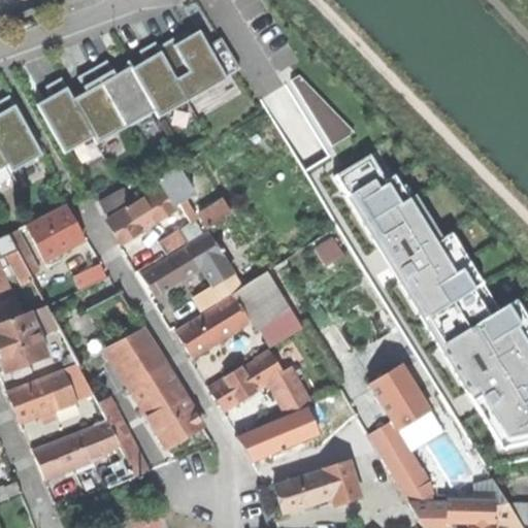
[(37,110),(62,155),(91,138),(95,145),(153,112),(157,119),(226,80),(224,77),(238,70),(220,38),(206,45),(200,35),(195,38),(189,42),(184,32),(157,47),(154,41),(137,51),(145,66),(140,69),(133,73),(129,67),(122,70),(113,75),(105,61),(76,77),(85,92),(78,96),(71,99),(60,77),(43,87),(52,102),(44,105),(37,110)]
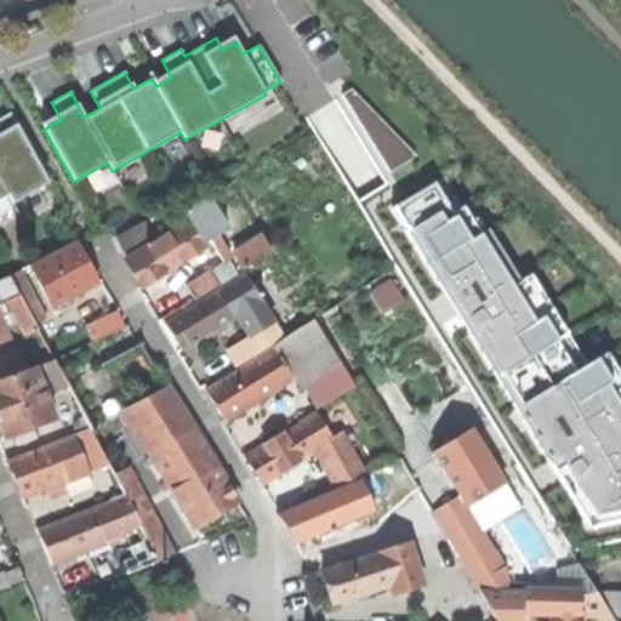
[(353,89),(345,95),(393,174),(419,157),(353,89)]
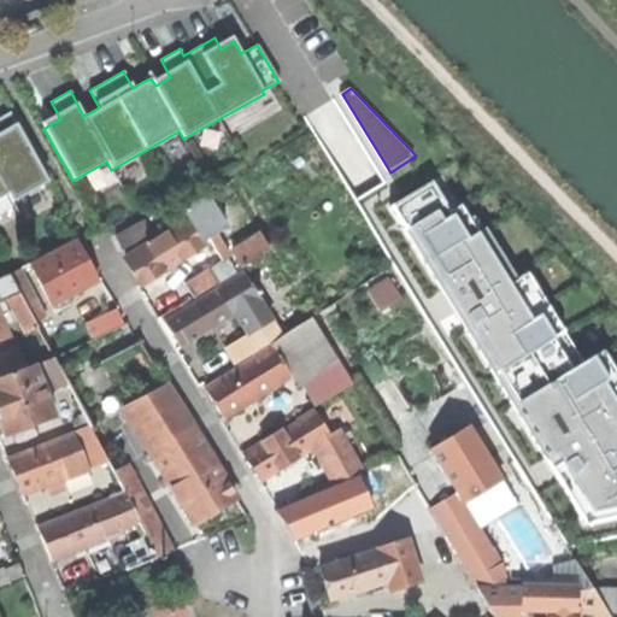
[(0,198),(7,195),(11,203),(48,182),(9,112),(0,116),(0,198)]
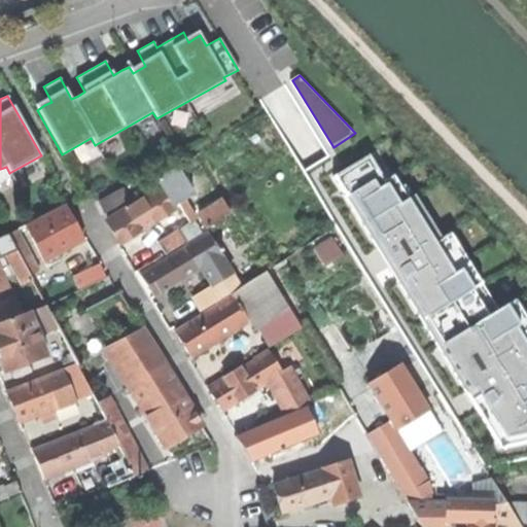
[(332,176),(502,449),(526,443),(526,314),(516,296),(499,307),(452,232),(442,239),(414,195),(410,198),(395,175),(387,180),(371,152),(332,176)]
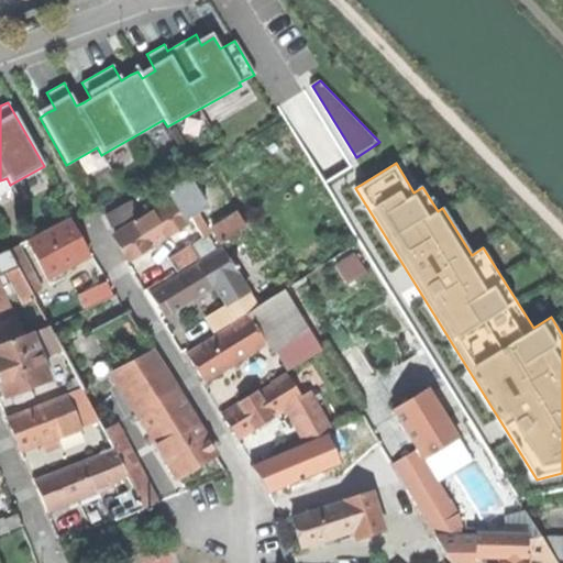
[(188,180),(179,186),(196,213),(205,208),(188,180)]
